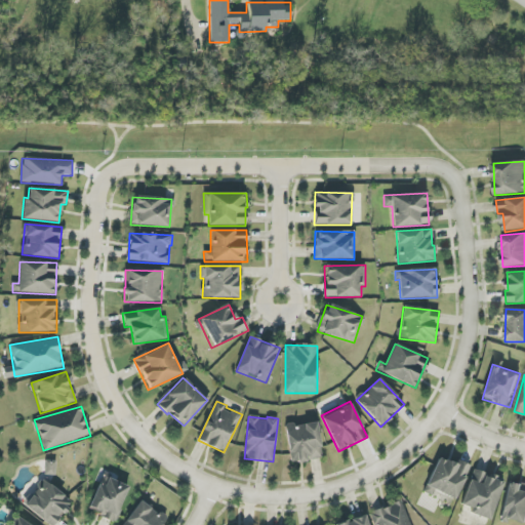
[(323,458),(316,421),(285,427),(291,463),(323,458)]
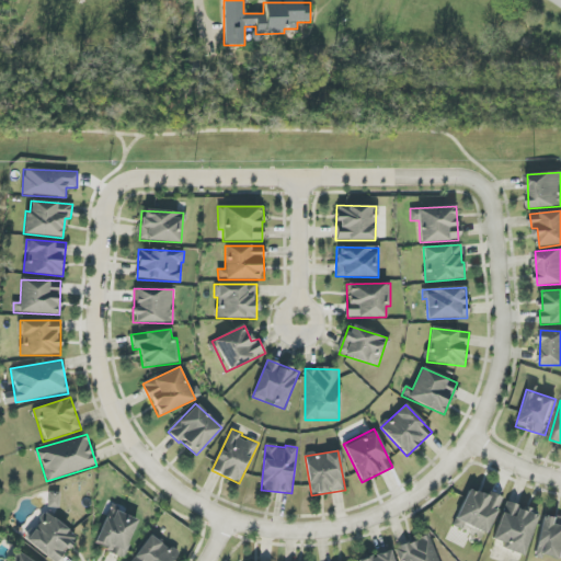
[(487,534),(503,497),(490,492),(488,497),(469,489),(451,526),(461,530),(465,524),(487,534)]
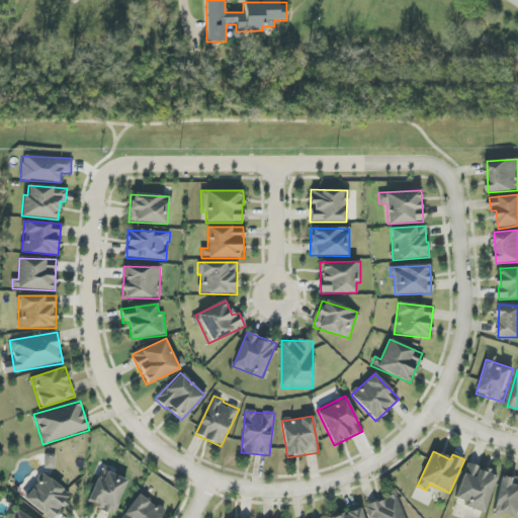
[(55,454),(45,454),(45,469),(54,469),(55,454)]
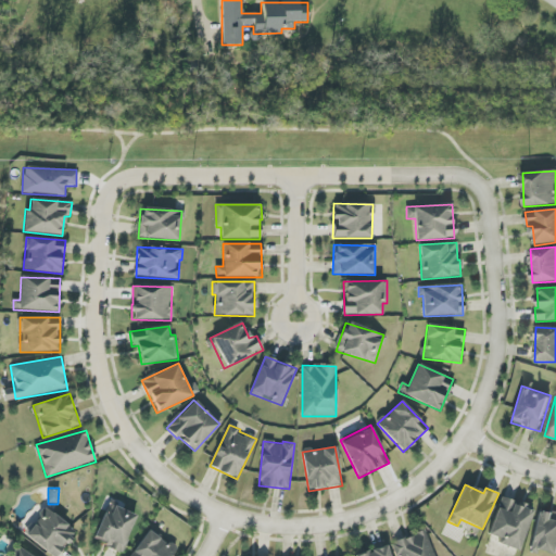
[(489,535),(498,539),(497,544),(519,551),(533,508),(501,497),(489,535)]
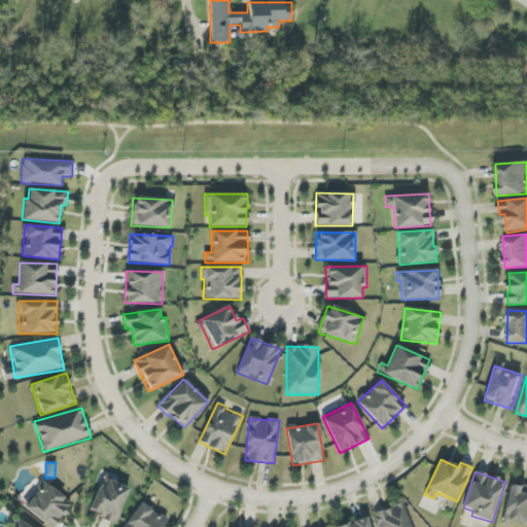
[(130,489),(103,478),(89,512),(115,523),(130,489)]
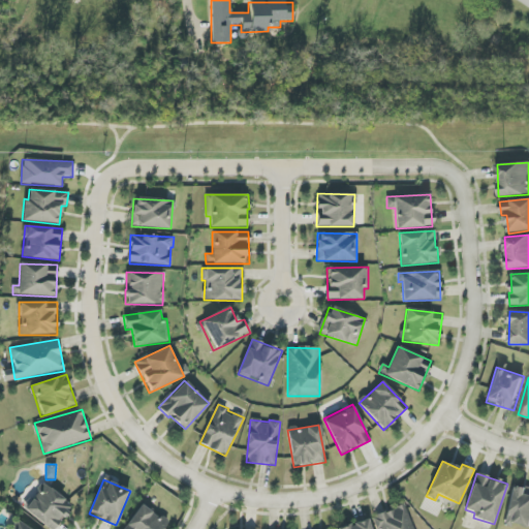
[(56,528),(72,505),(40,483),(22,510),(49,528),(56,528)]
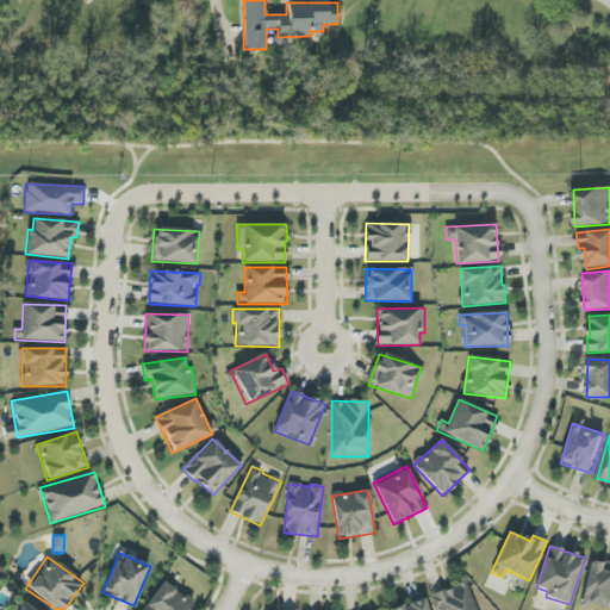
[(609,609),(609,564),(590,560),(582,604),(609,609)]
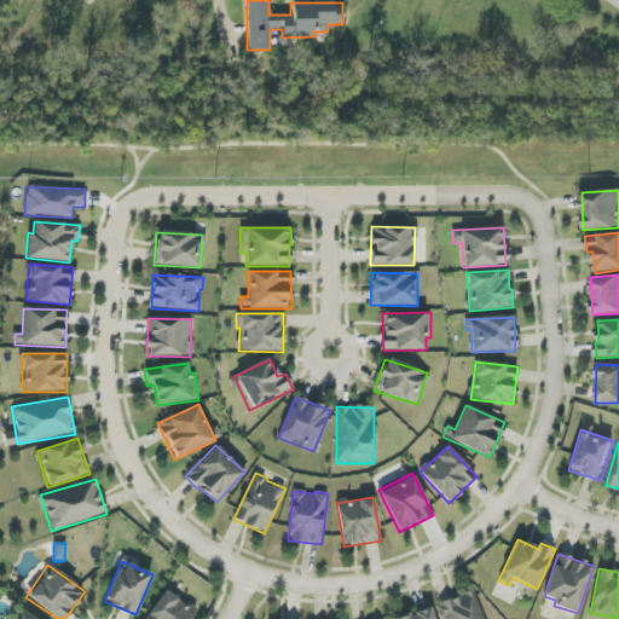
[(191,618),(196,612),(166,590),(144,618),(191,618)]
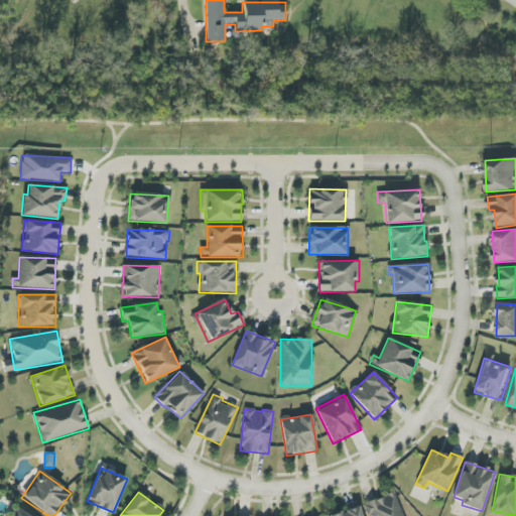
[(403,515),(393,492),(364,505),(369,515),(403,515)]
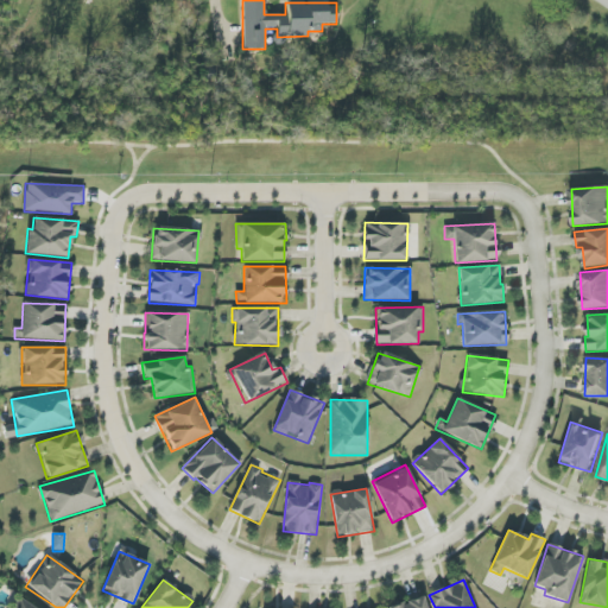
[(426,607),(423,596),(387,607),(426,607)]
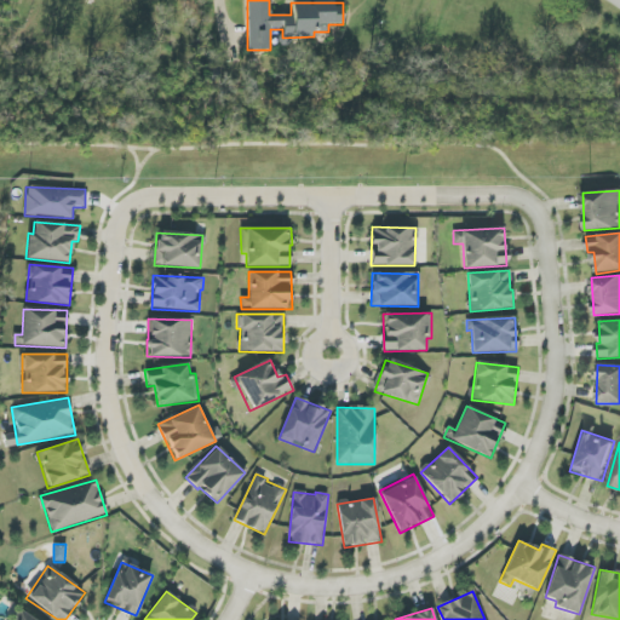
All buildings are outlined.
